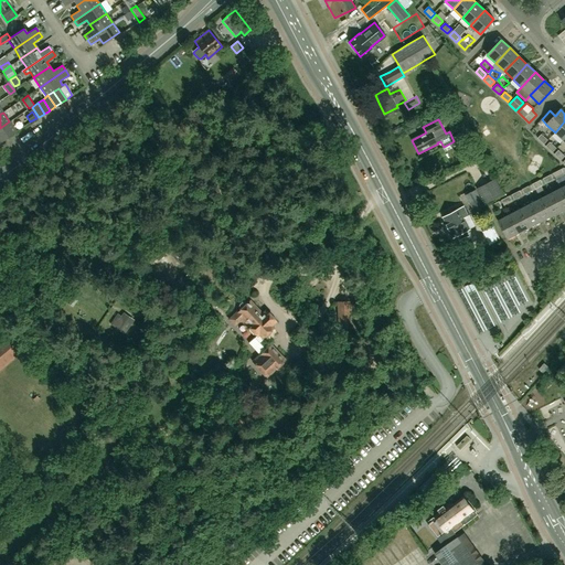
[(9,121),(0,128),(0,142),(16,131),(9,121)]
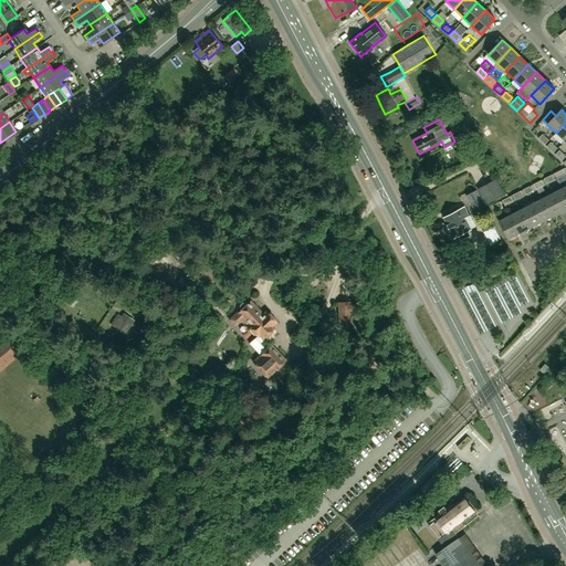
[(565,139),(565,122),(556,133),(565,140),(565,139)]
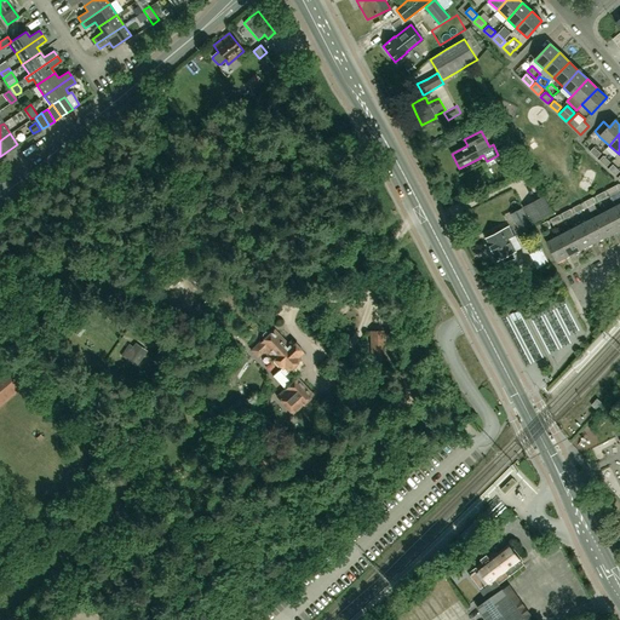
[(590,151),(597,159),(602,154),(595,147),(590,151)]
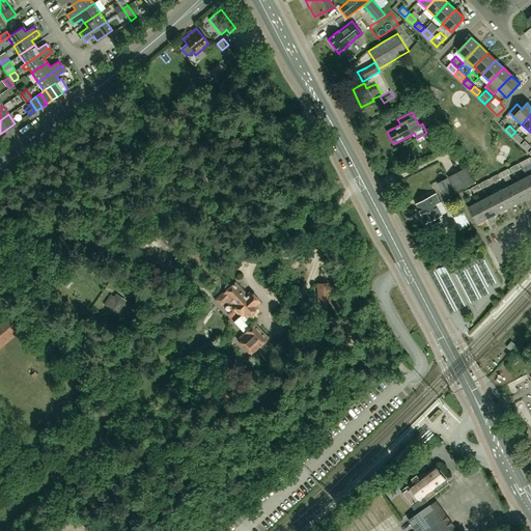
[(516,134),(513,137),(520,143),(523,139),(516,134)]
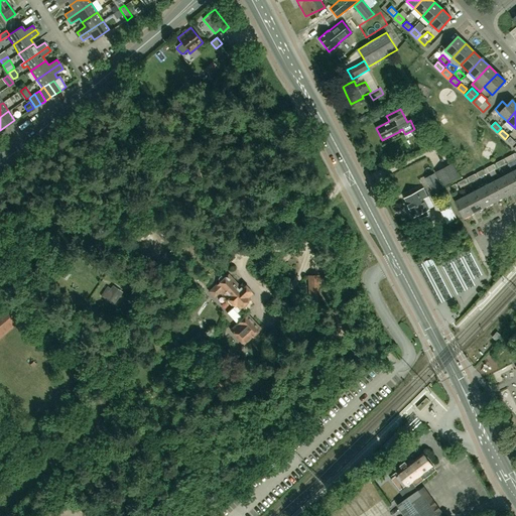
[(510,137),(506,141),(512,146),(515,142),(510,137)]
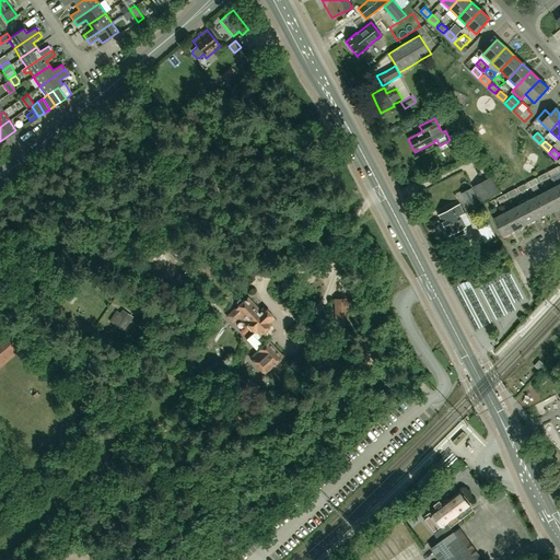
[(559,172),(557,167),(548,172),(551,176),(559,172)]
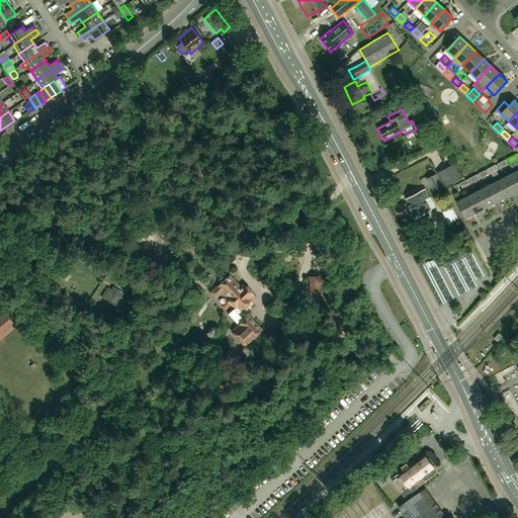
[(501,169),(508,165),(505,160),(498,164),(501,169)]
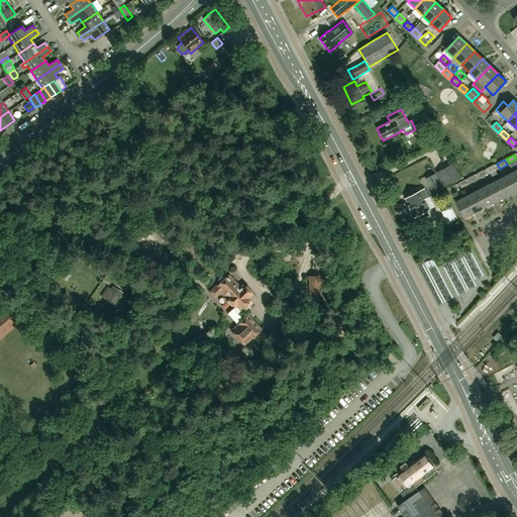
[(461,178),(453,164),(436,173),(443,188),(461,178)]
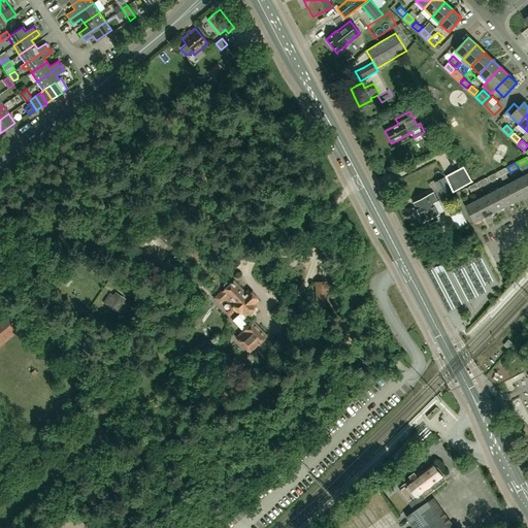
[(505,168),(498,171),(500,177),(507,173),(505,168)]
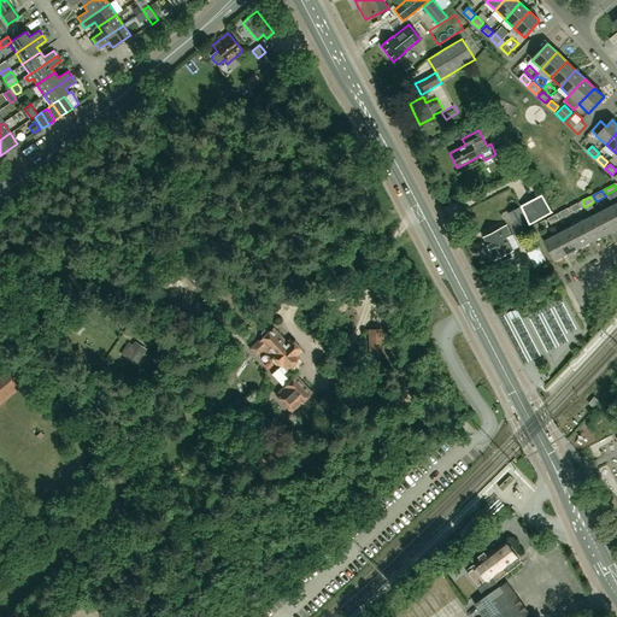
[(579,203),(570,206),(574,212),(582,207),(579,203)]
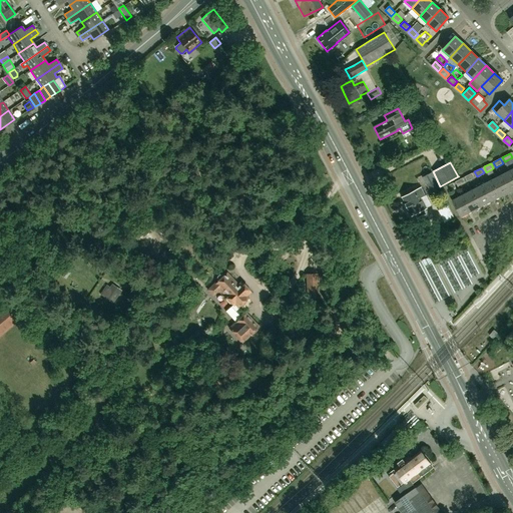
[(512,189),(512,176),(510,170),(500,175),(509,191),(512,189)]
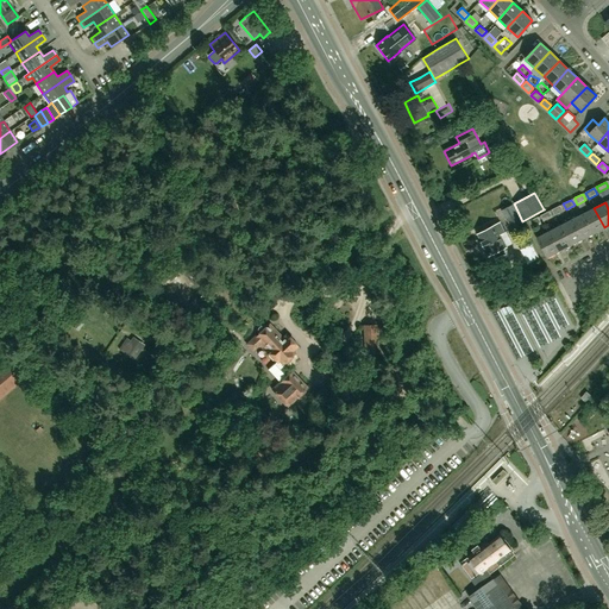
[(513,205),(502,211),(513,232),(523,226),(521,223),(522,223),(513,205)]
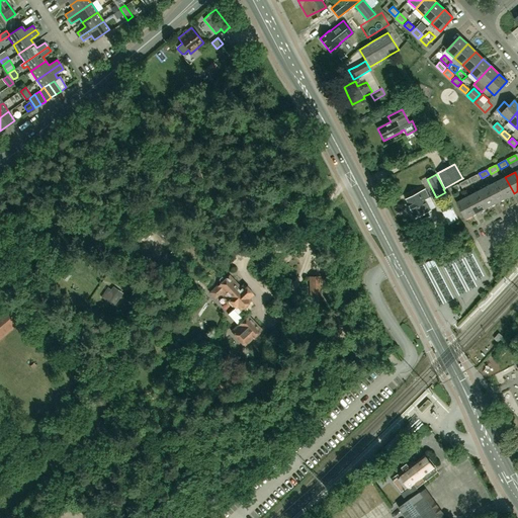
[(477,174),(469,178),(471,183),(480,179),(477,174)]
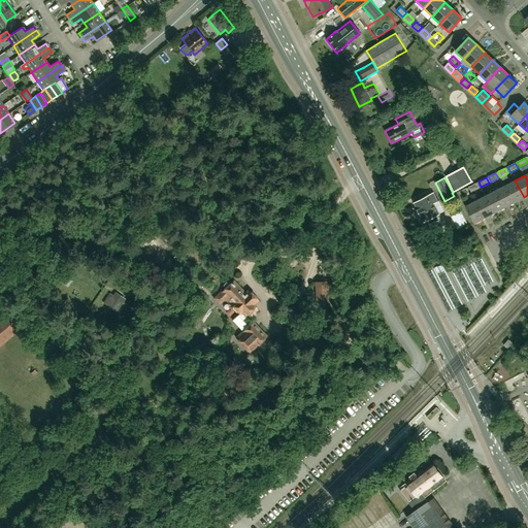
[(515,180),(505,186),(514,202),(524,197),(515,180)]
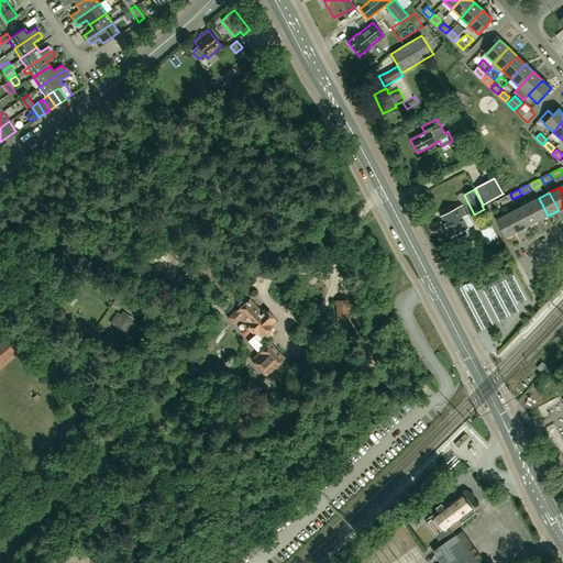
[(548,216),(539,198),(528,202),(537,221),(548,216)]
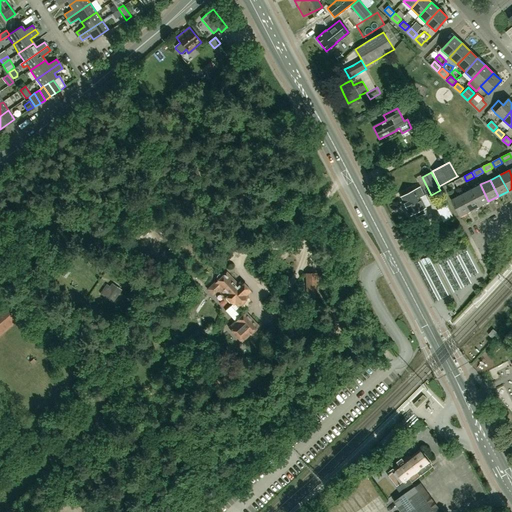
[(445,186),(444,184),(439,187),(438,187),(440,190),(443,198),(449,195),(447,191),(455,187),(452,182),(445,186)]
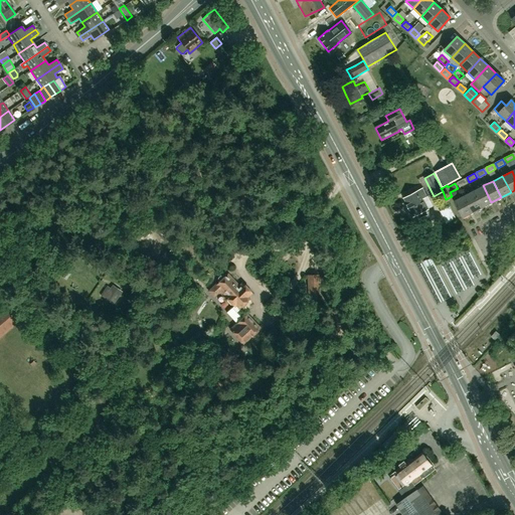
[(491,202),(483,185),(474,190),(482,207),(491,202)]
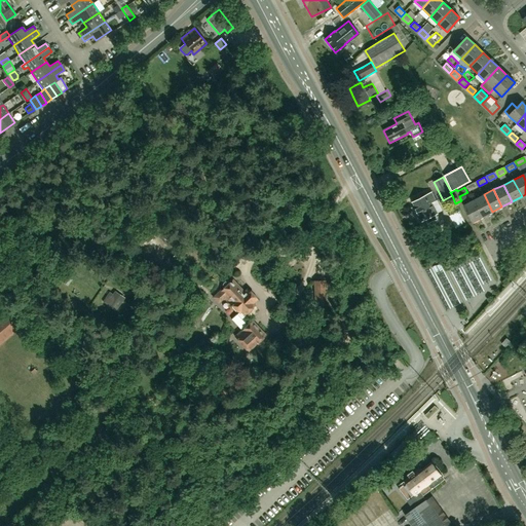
[(436,200),(431,191),(412,201),(421,220),(425,218),(427,222),(437,217),(435,213),(436,212),(431,202),(436,200)]
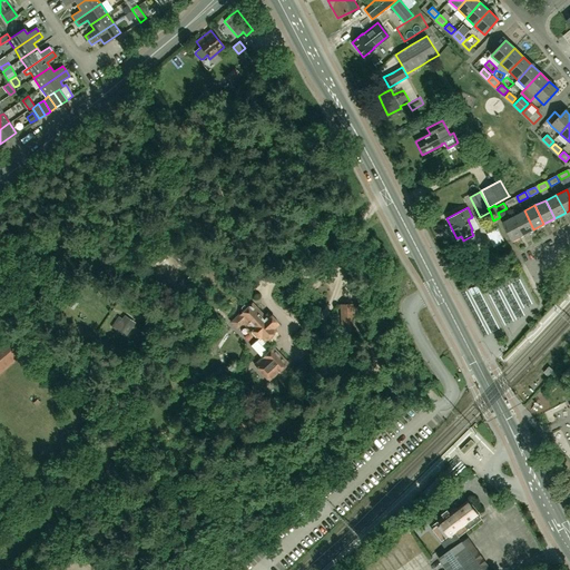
[(524,210),(513,216),(522,234),(533,229),(524,210)]
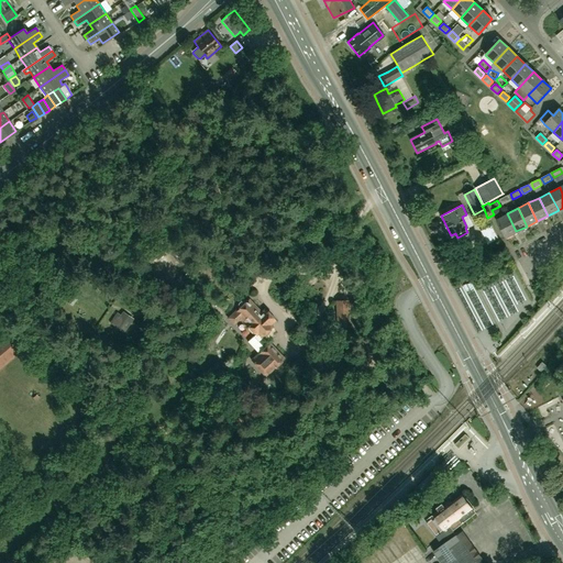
[(516,231),(507,213),(496,219),(505,236),(516,231)]
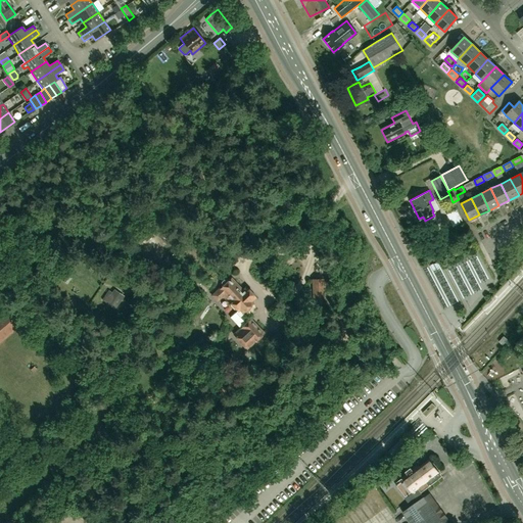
[(440,269),(437,263),(431,266),(434,272),(440,269)]
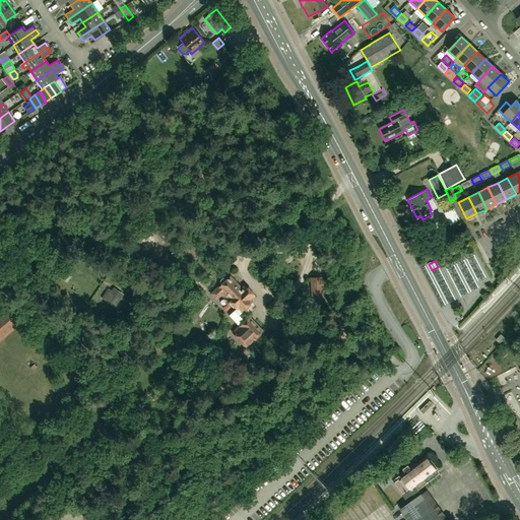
[(220,284),(210,294),(215,300),(222,294),(228,300),(226,300),(236,310),(229,316),(239,327),(238,328),(233,333),(245,347),(252,341),(254,339),(255,340),(256,341),(257,340),(258,340),(259,339),(260,338),(260,336),(259,334),(262,331),(249,317),(248,318),(242,312),(252,302),(249,300),(253,296),(244,286),(241,289),(230,276),(226,279),(224,278),(223,277),(222,278),(221,278),(220,279),(219,280),(219,281),(219,282),(219,283),(220,284)]
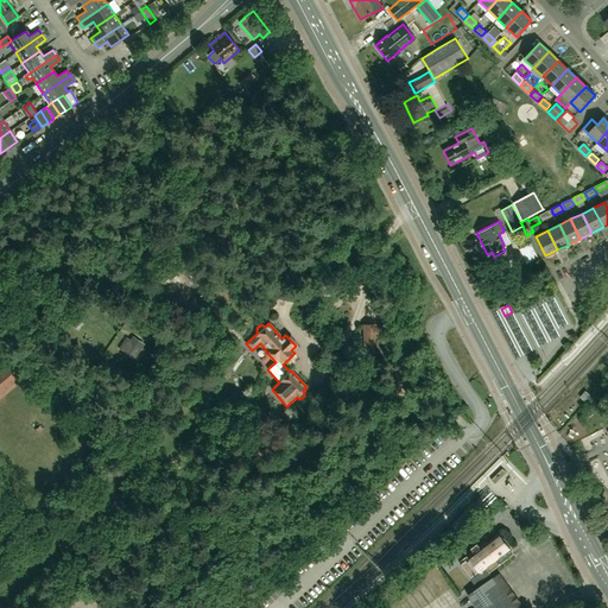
[(362,324),(363,349),(378,348),(378,340),(391,340),(390,328),(378,328),(378,323),(362,324)]
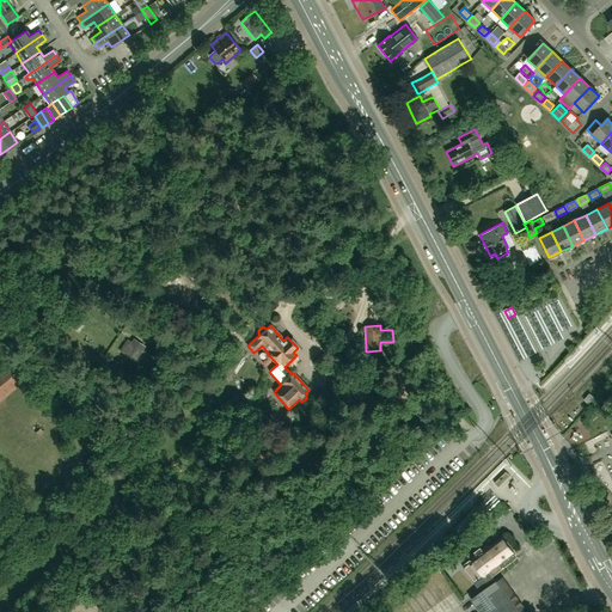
[(135,362),(145,347),(133,338),(130,342),(127,340),(120,352),(135,362)]
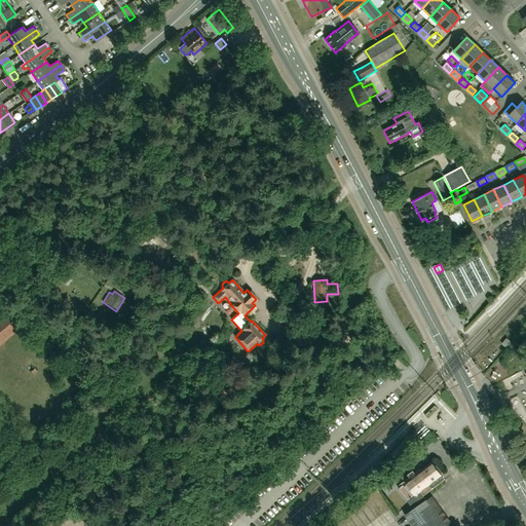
[(328,311),(316,311),(316,325),(328,325),(328,311)]
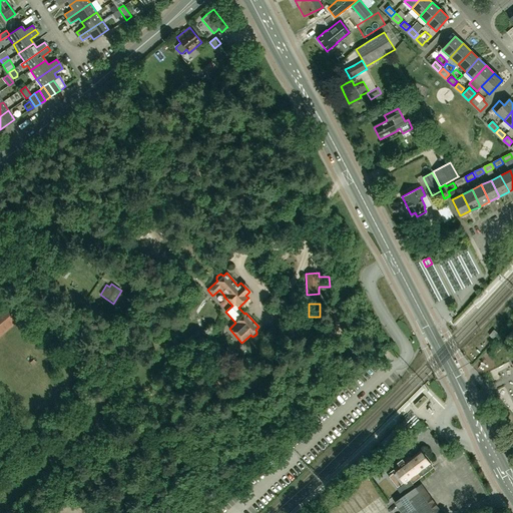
[(0,336),(17,322),(7,310),(0,315),(0,336)]
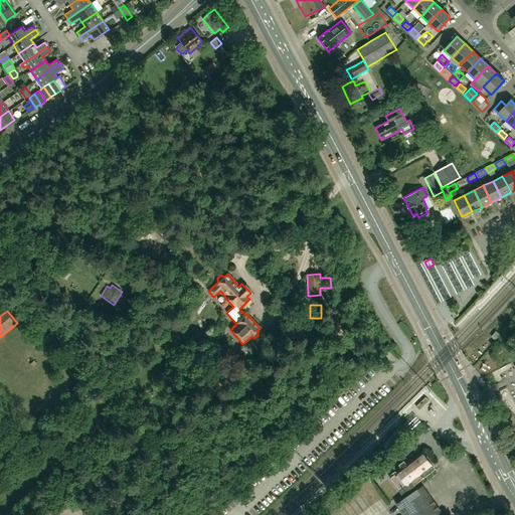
[(393,441),(416,417),(413,414),(382,445),(385,448),(393,441)]
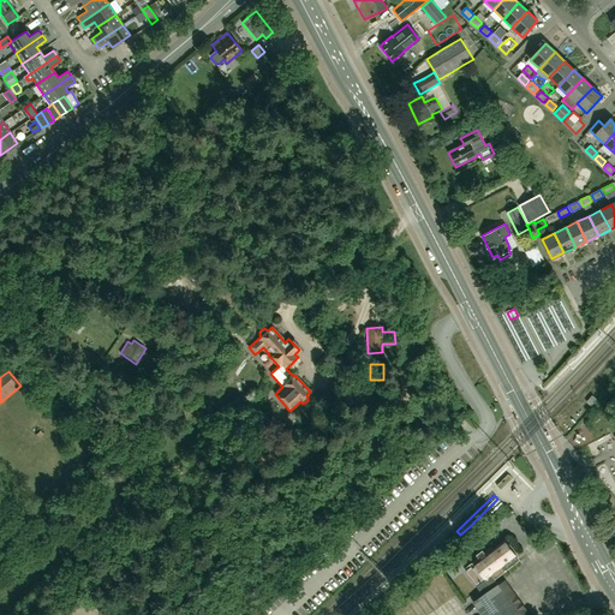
[(503,505),(500,501),(461,537),(465,541),(503,505)]
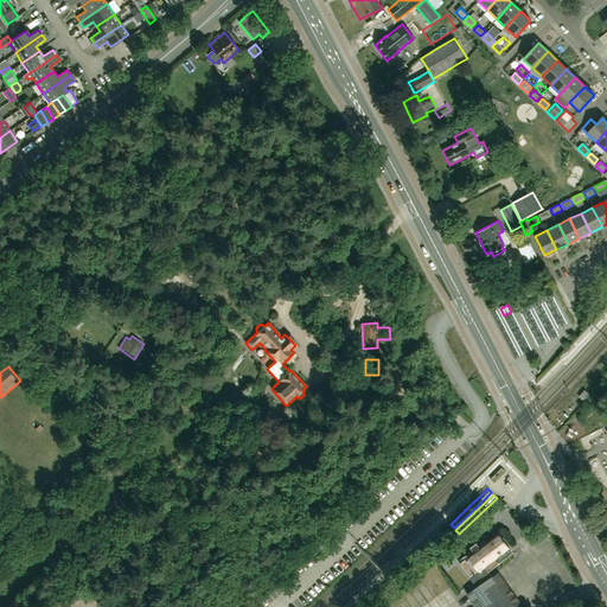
[(466,568),(473,576),(471,577),(477,587),(467,595),(475,606),(513,606),(493,577),(492,577),(485,568),(510,548),(498,532),(486,542),(485,540),(466,554),(466,555),(461,560),(460,557),(454,561),(462,572),(466,568)]
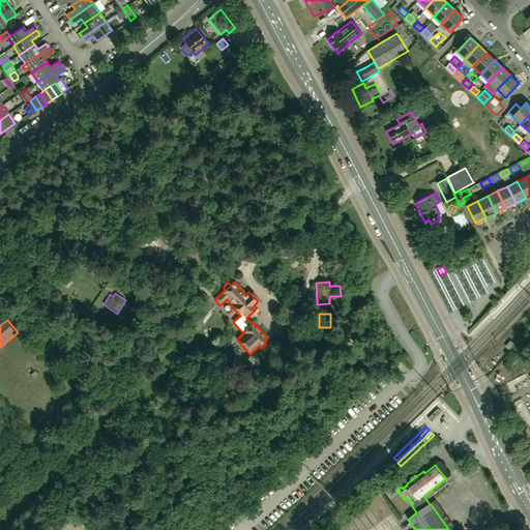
[(380,466),(369,476),(371,477),(372,478),(382,469),(380,466)]
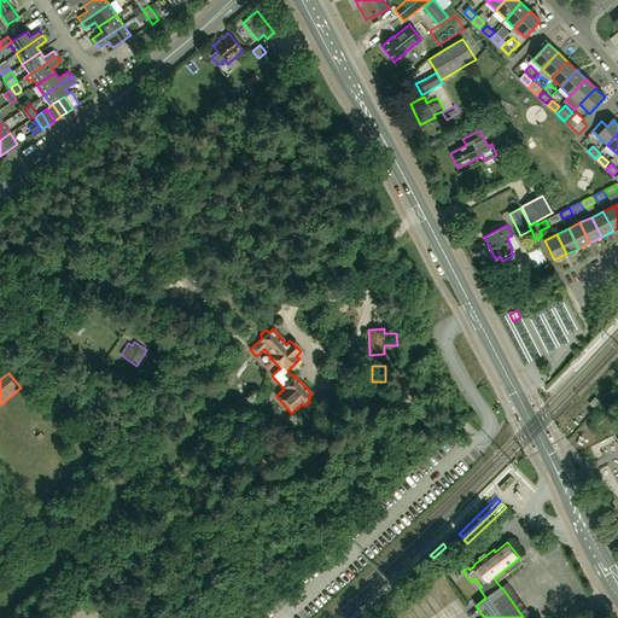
[(425,596),(438,617),(447,617),(442,610),(447,606),(445,604),(456,598),(462,607),(467,605),(447,571),(438,576),(442,582),(439,583),(443,590),(433,596),(431,593),(425,596)]
